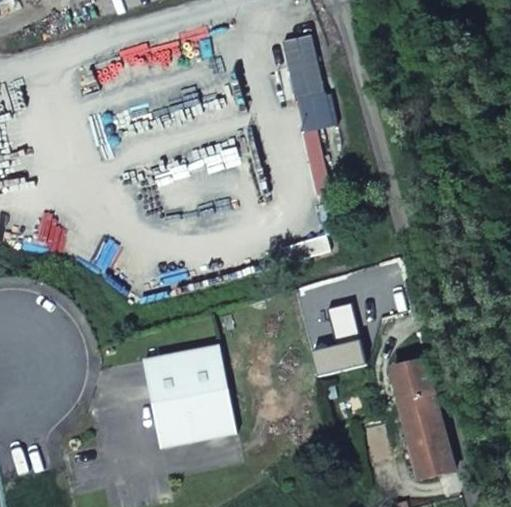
[(414,306),(410,292),(401,294),(405,308),(414,306)]
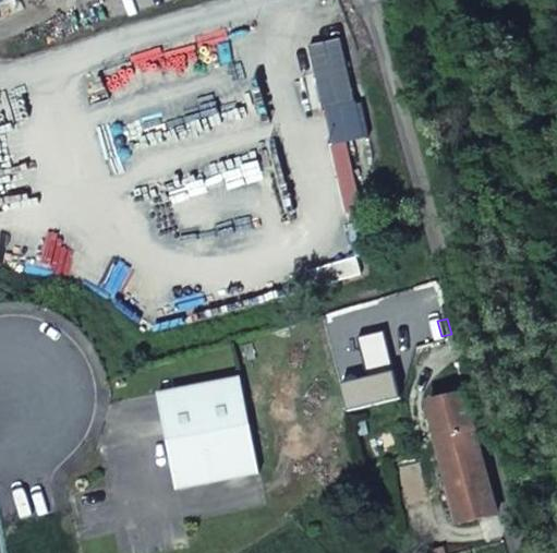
[(339,381),(346,406),(401,393),(394,368),(339,381)]
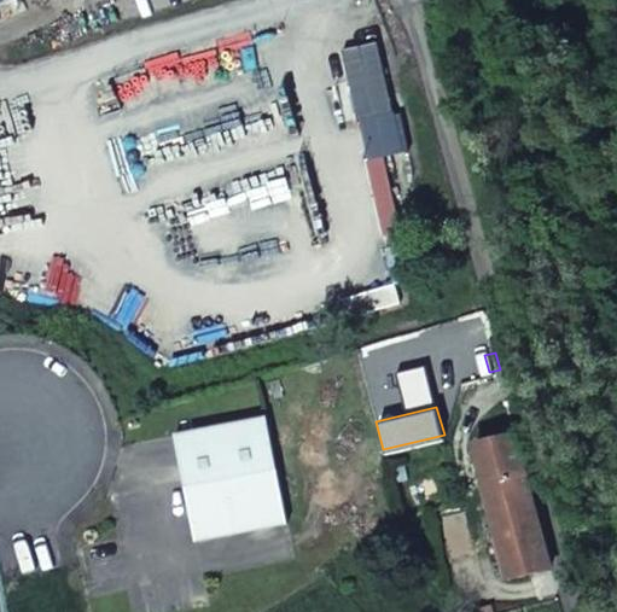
[(263,415),(172,436),(195,541),(286,522),(263,415)]
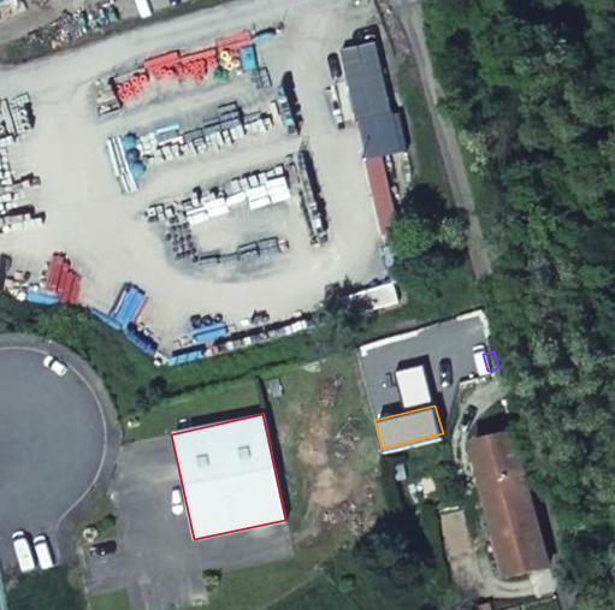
[(474,439),(484,477),(522,466),(514,428),(474,439)]
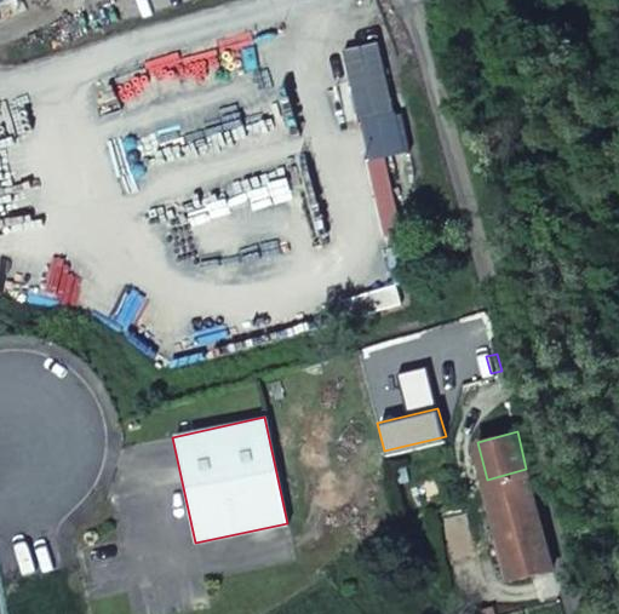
[(526,469),(487,480),(510,575),(551,563),(526,469)]
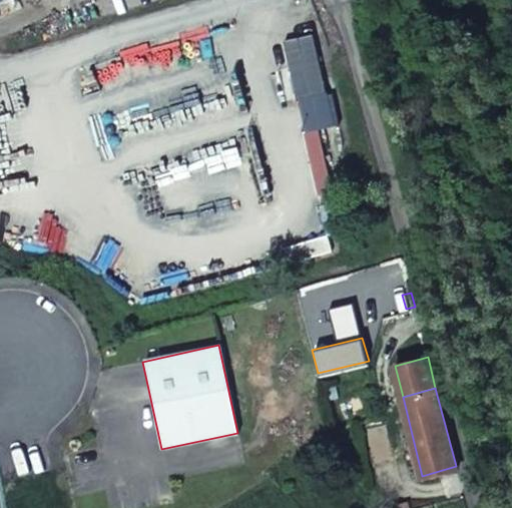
[(411,507),(409,498),(397,501),(398,507),(411,507)]
